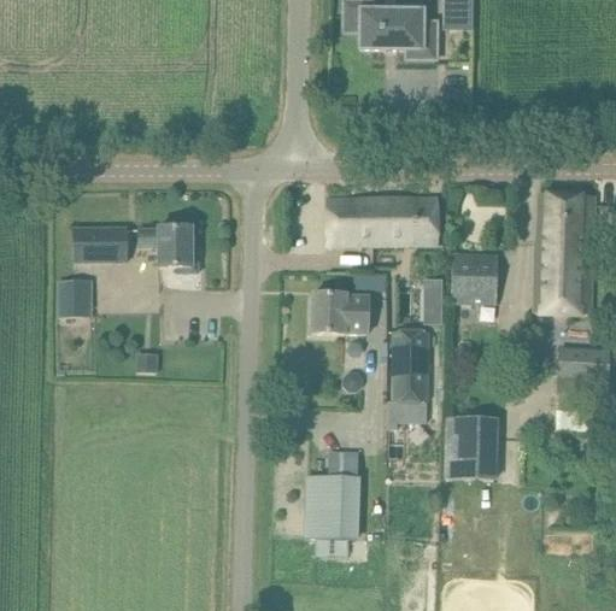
[(385,9),(371,9),(371,0),(344,0),(344,30),(361,30),(359,47),(385,47),(385,50),(387,50),(387,47),(396,47),(396,50),(397,50),(397,47),(406,47),(406,57),(435,57),(436,21),(422,21),(422,9),(398,9),(398,6),(397,6),(397,9),(386,9),(386,6),(385,6),(385,9)]
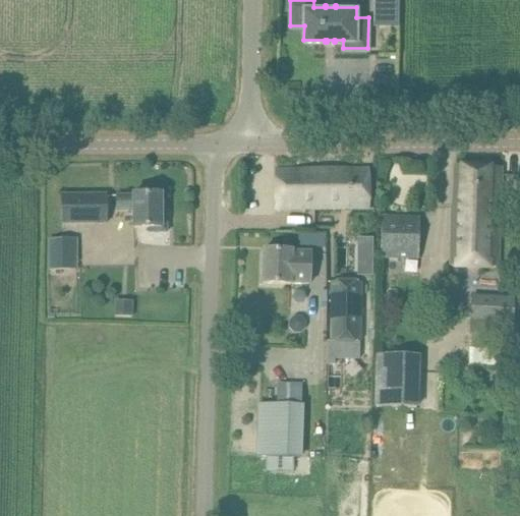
[(376,0),(377,21),(397,21),(396,0),(376,0)]
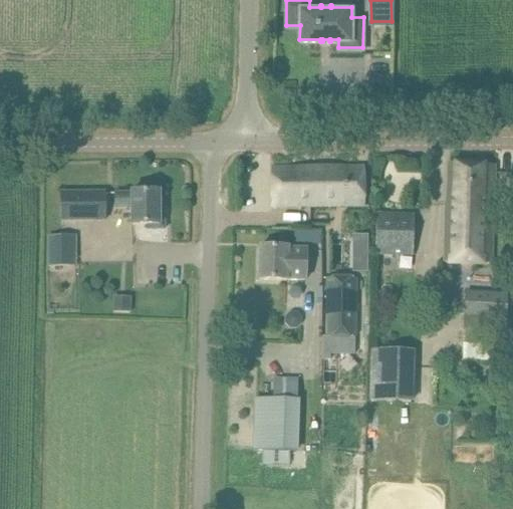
[(495,161),(450,159),(446,259),(491,261),(495,161)]
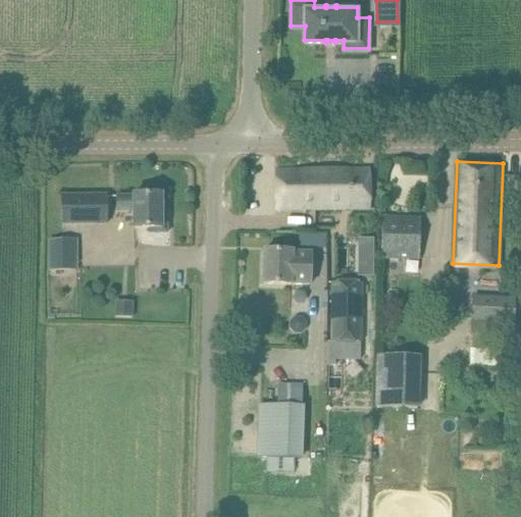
[(373,186),(370,186),(370,165),(276,166),(276,206),(374,205),(373,186)]
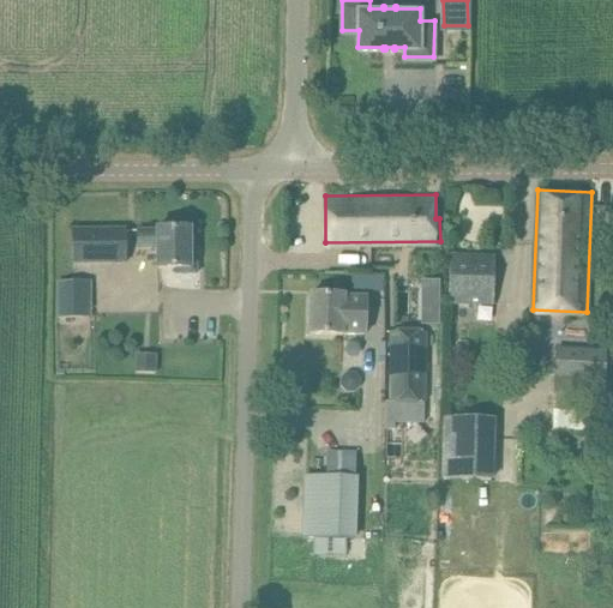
[(73,226),(73,259),(126,258),(126,224),(73,226)]
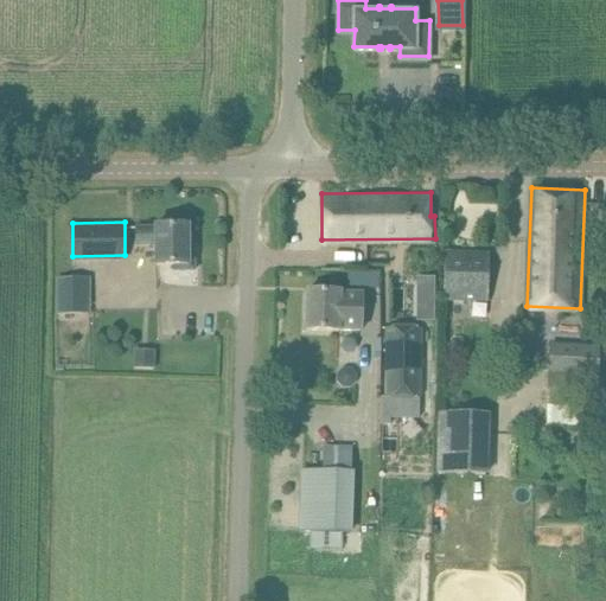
[(136,223),(136,241),(155,241),(155,261),(174,261),(174,267),(195,266),(195,241),(189,241),(189,222),(155,222),(155,223),(136,223)]
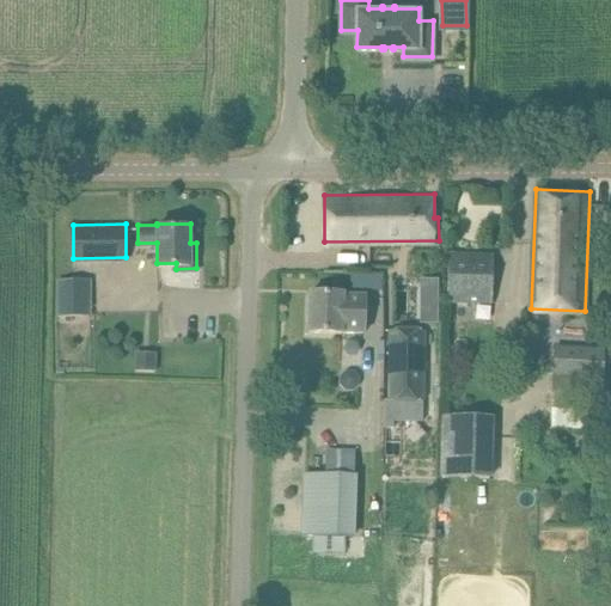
[(453,251),(452,295),(494,297),(495,252),(453,251)]
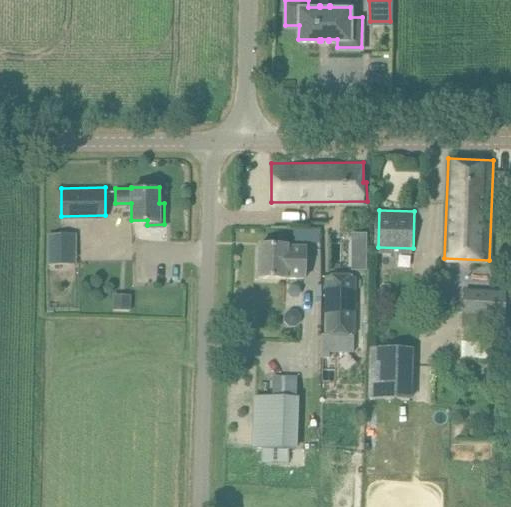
[(320,227),(294,226),(293,238),(320,239),(320,227)]
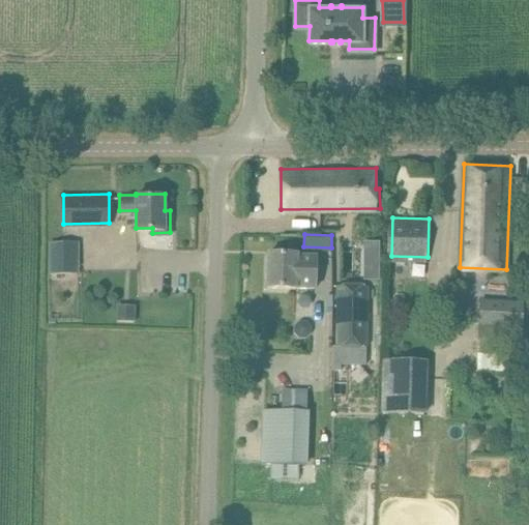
[(51,240),(51,270),(78,270),(77,239),(51,240)]
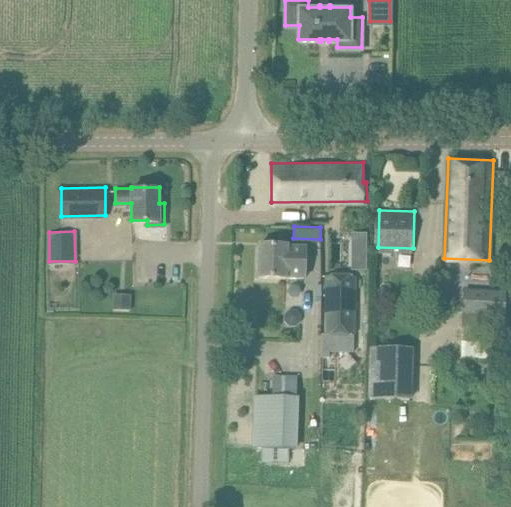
[(258,275),(287,276),(287,275),(306,276),(307,243),(259,242),(258,275)]
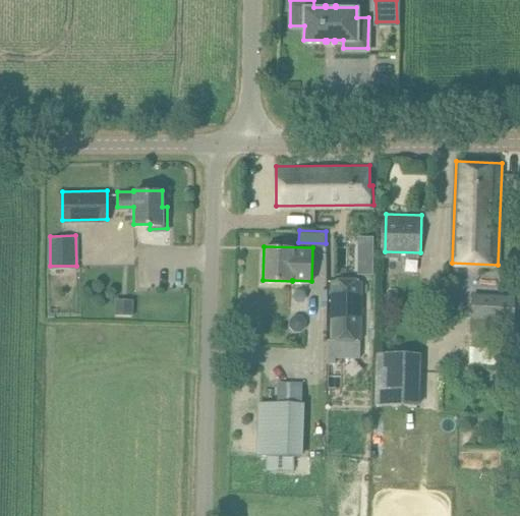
[(358,260),(358,272),(372,272),(372,260),(358,260)]
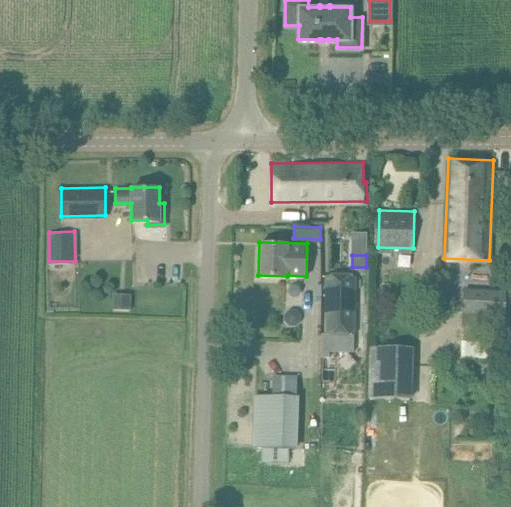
[(322,331),(321,355),(329,355),(329,349),(353,350),(353,332),(354,311),(355,273),(347,272),(334,271),(328,271),(326,331),(322,331)]
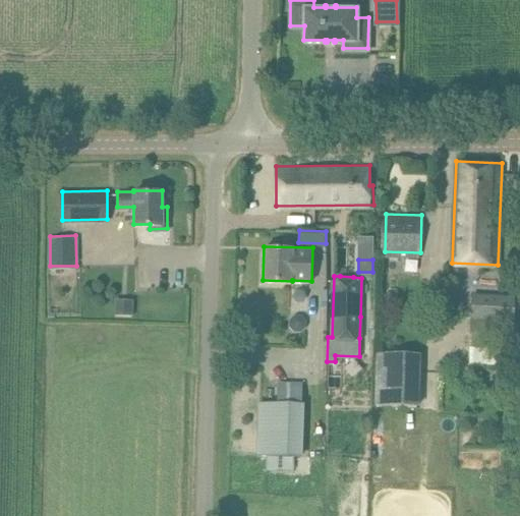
[(470,316),(512,318),(514,293),(473,291),(470,316)]
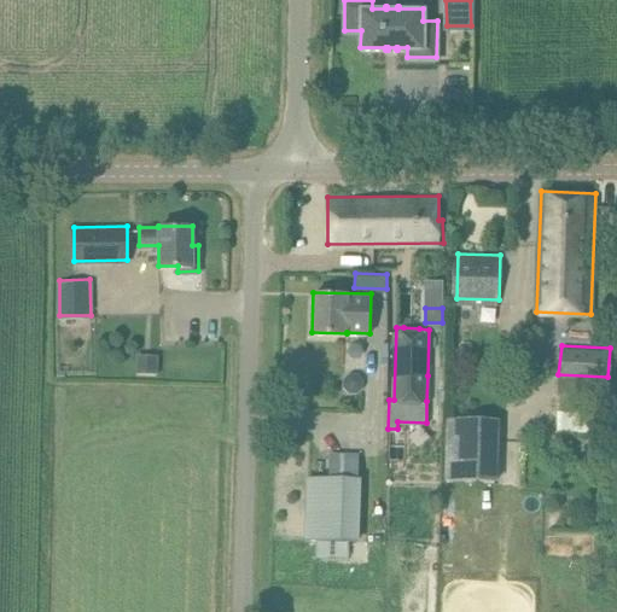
[(597,427),(597,397),(556,398),(557,429),(597,427)]
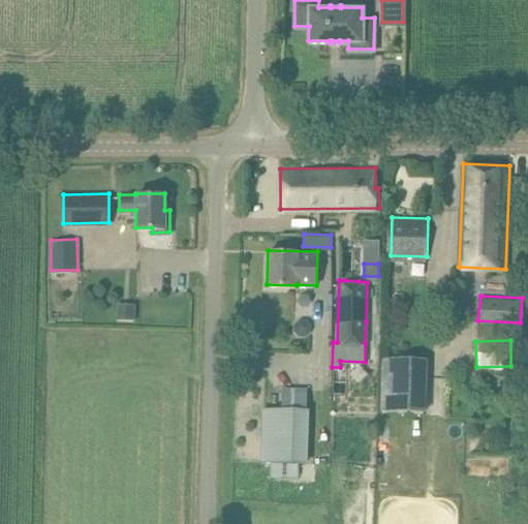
[(383,356),(380,409),(426,410),(428,358),(383,356)]
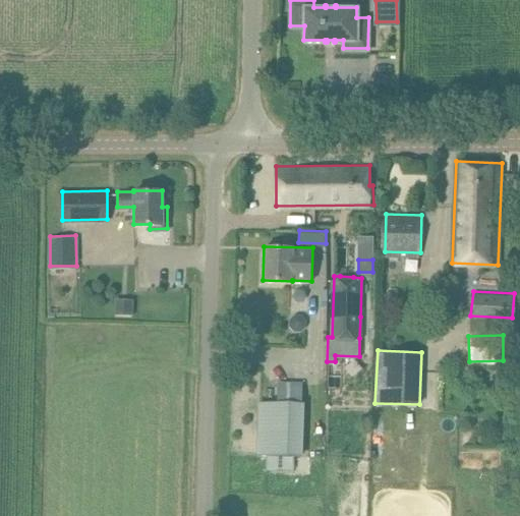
[(300,456),(302,382),(278,381),(277,401),(261,400),(258,452),(267,452),(267,465),(293,465),(293,456),(300,456)]
